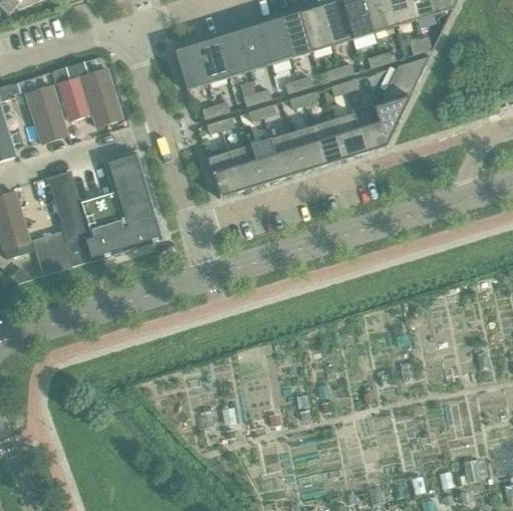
[(0,0),(0,7),(8,15),(15,7),(18,10),(41,0),(0,0)]
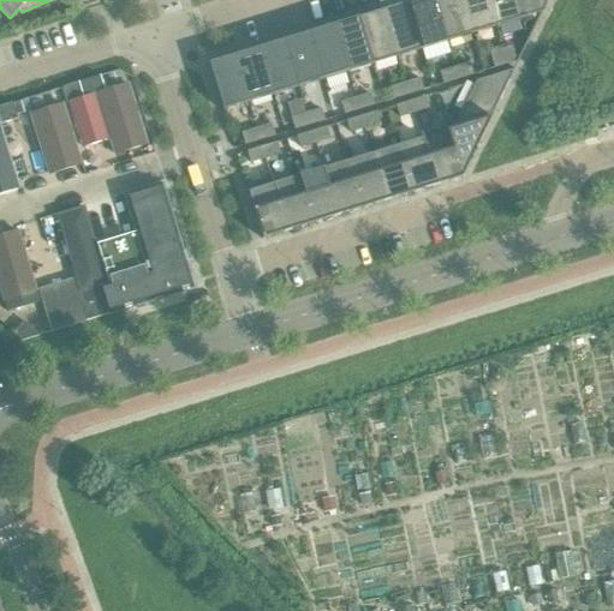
[(422,47),(407,0),(383,9),(398,54),(422,47)]
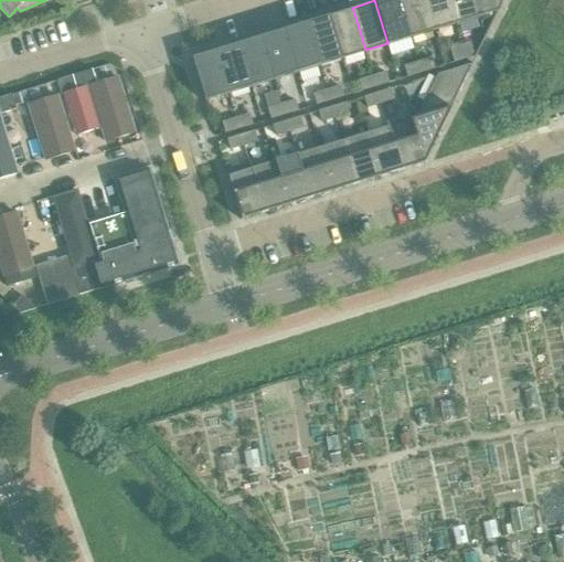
[(411,36),(398,0),(374,0),(387,43),(411,36)]
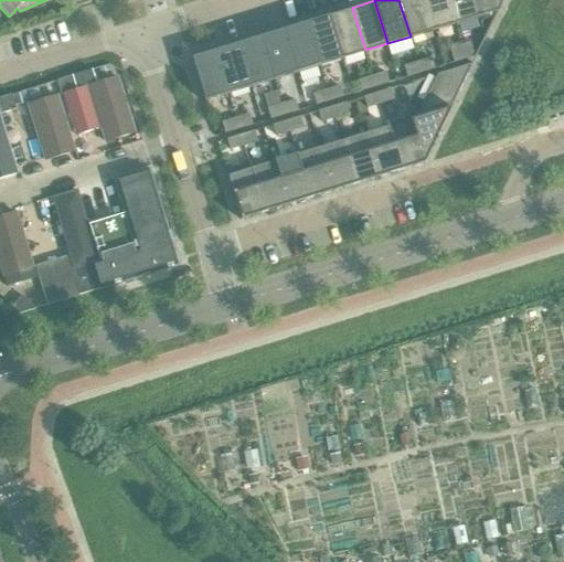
[(434,29),(424,0),(398,0),(411,36),(434,29)]
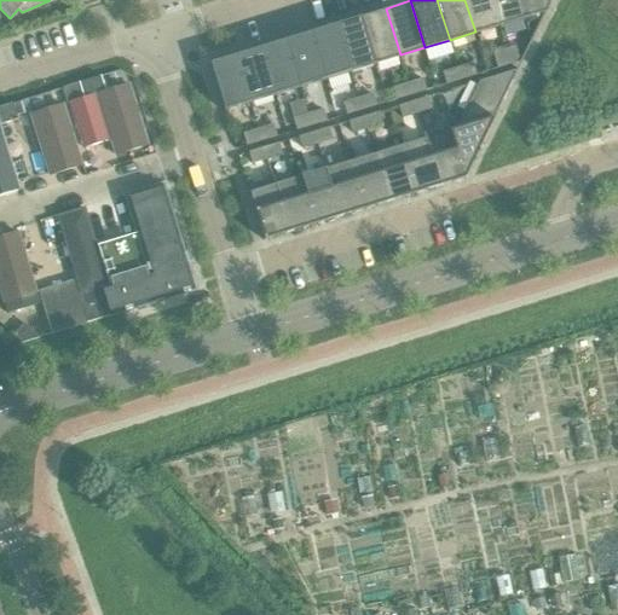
[(500,24),(491,0),(465,0),(475,32),(500,24)]
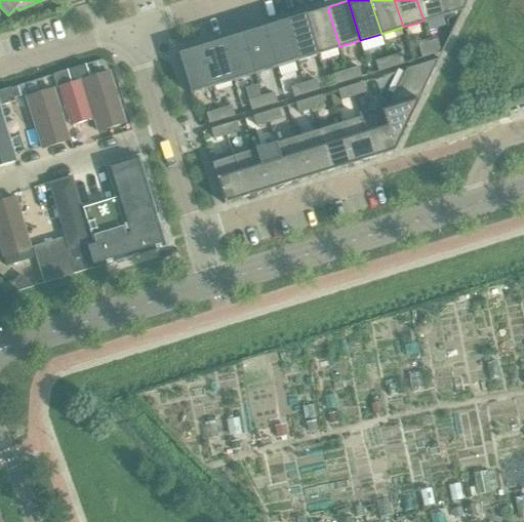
[(445,14),(440,0),(416,0),(424,21),(445,14)]
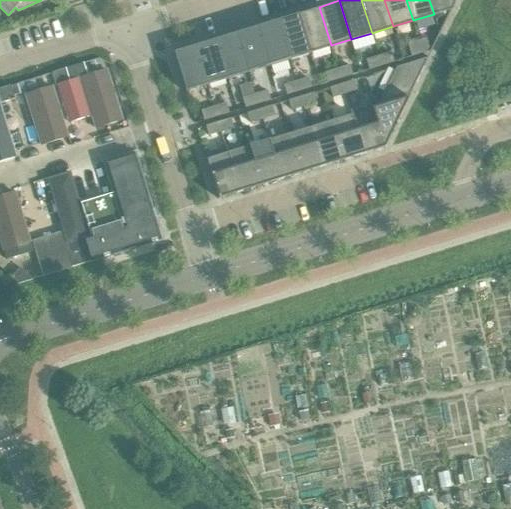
[(451,9),(455,0),(429,0),(434,14),(451,9)]
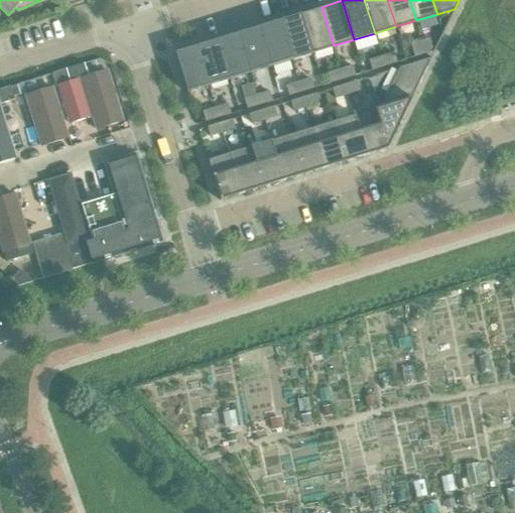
[(334,45),(322,7),(300,13),(312,52),(334,45)]
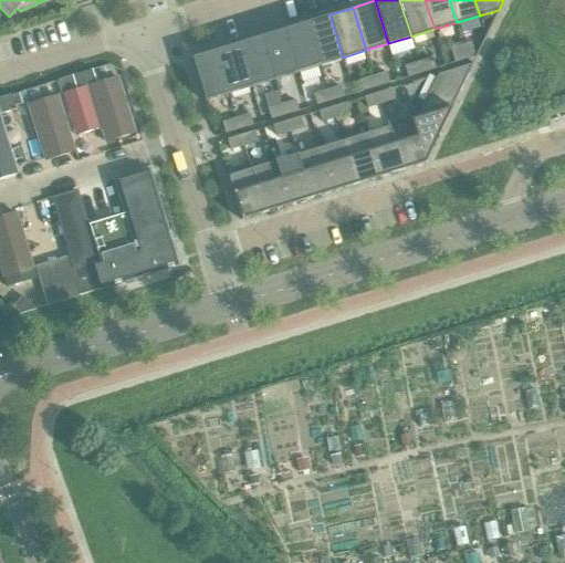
[(343,58),(330,14),(306,21),(320,64),(343,58)]
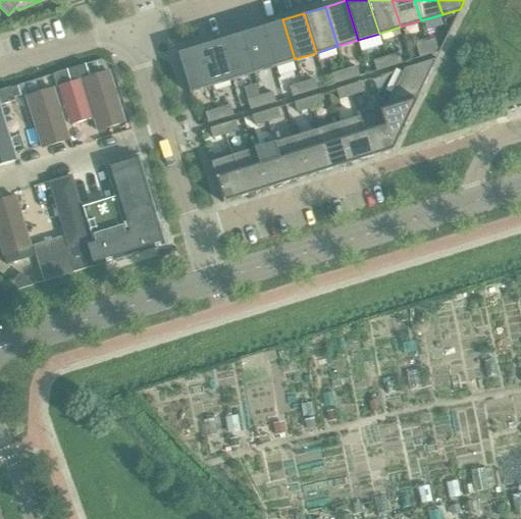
[(295,59),(282,19),(262,27),(274,66),(295,59)]
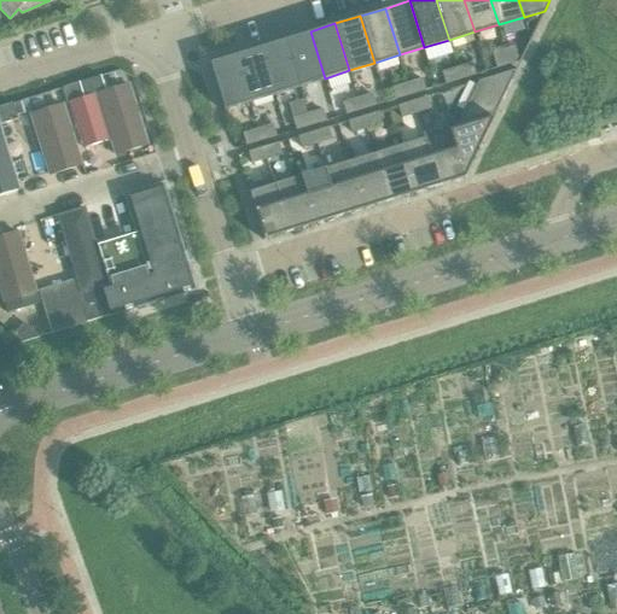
[(325,79),(310,31),(285,39),(300,86),(325,79)]
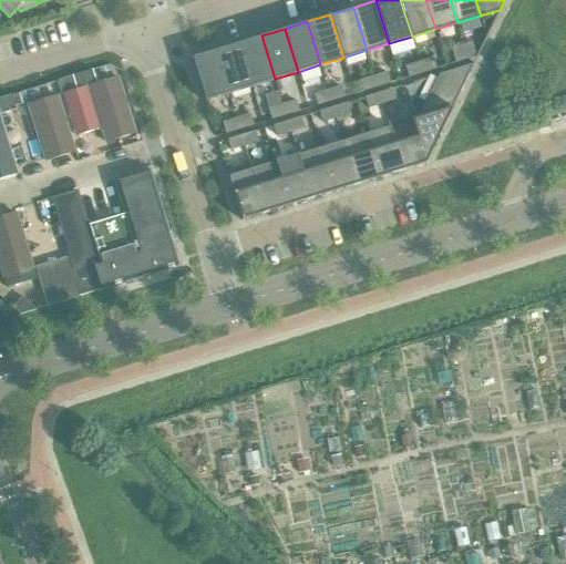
[(275,79),(261,36),(238,42),(251,85),(275,79)]
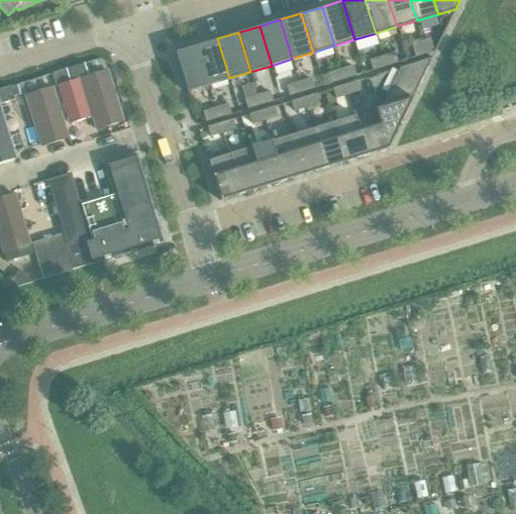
[(434,49),(430,36),(420,39),(424,53),(434,49)]
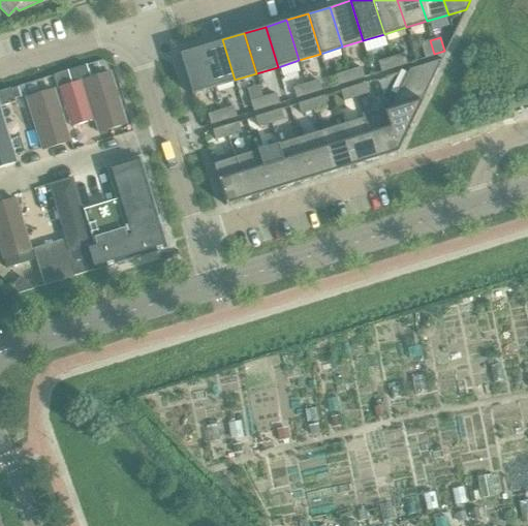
[(235,80),(222,39),(202,47),(214,87),(235,80)]
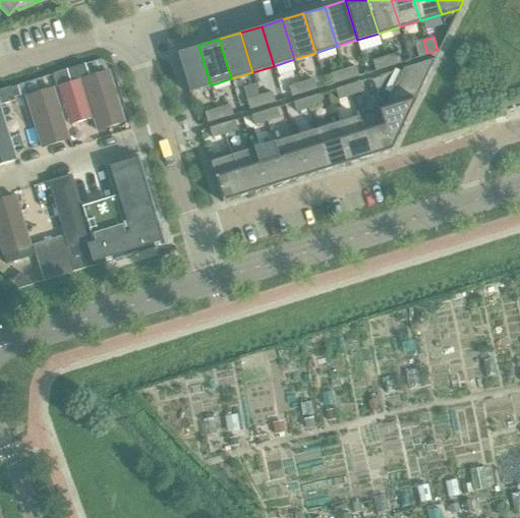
[(427,53),(423,40),(414,43),(418,56),(427,53)]
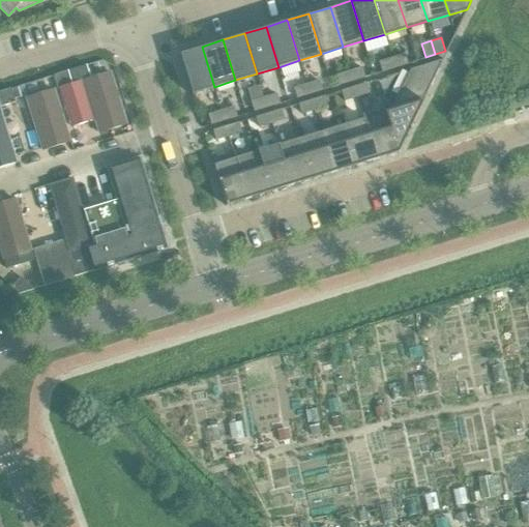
[(214,87),(202,47),(179,53),(192,93),(214,87)]
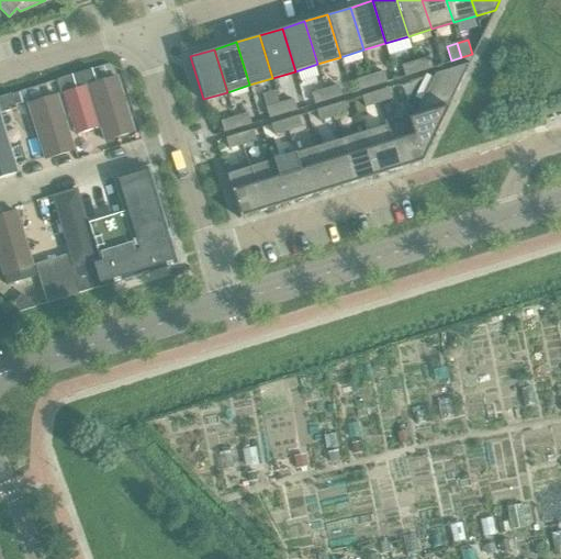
[(432,66),(428,56),(415,59),(418,70),(432,66)]
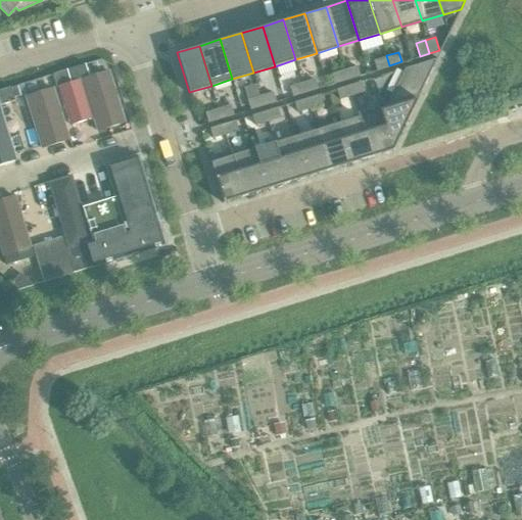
[(389,65),(386,55),(375,59),(378,68),(389,65)]
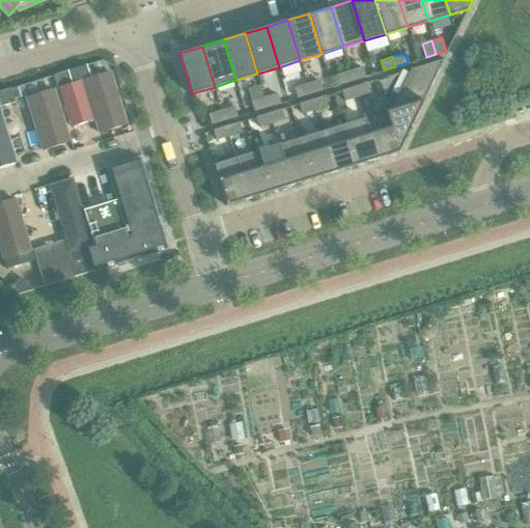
[(398,150),(444,57),(443,56),(442,58),(411,67),(411,68),(391,109),(386,111),(398,151),(398,150)]
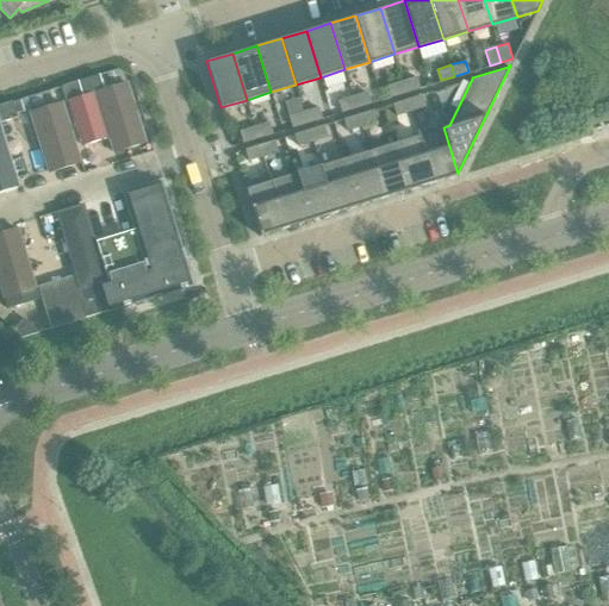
[(420,87),(416,75),(402,80),(405,91),(420,87)]
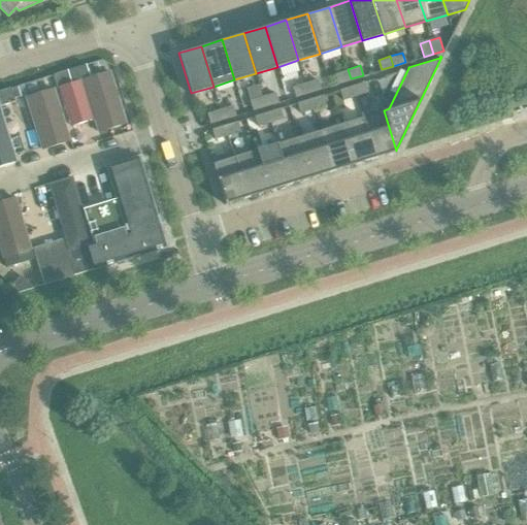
[(71,83),(67,69),(53,73),(58,87),(71,83)]
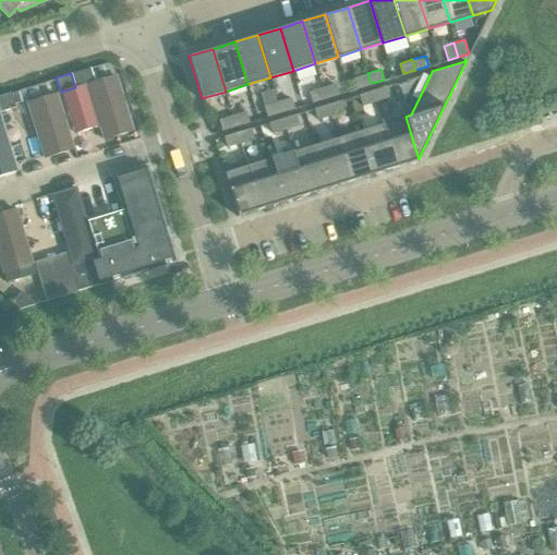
[(135,129),(118,73),(87,83),(104,139),(135,129)]
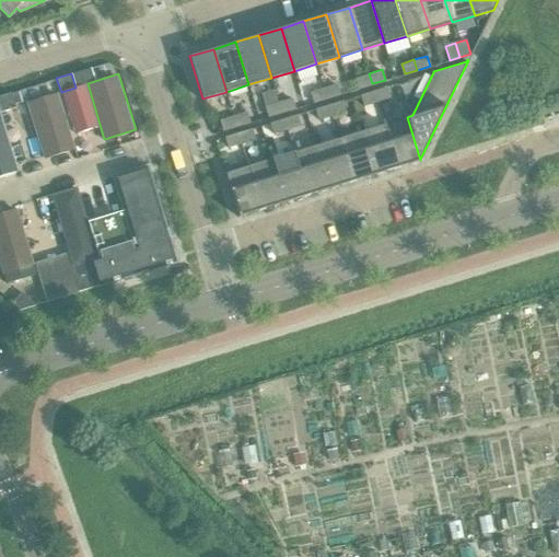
[(372,83),(369,73),(357,77),(359,88),(372,83)]
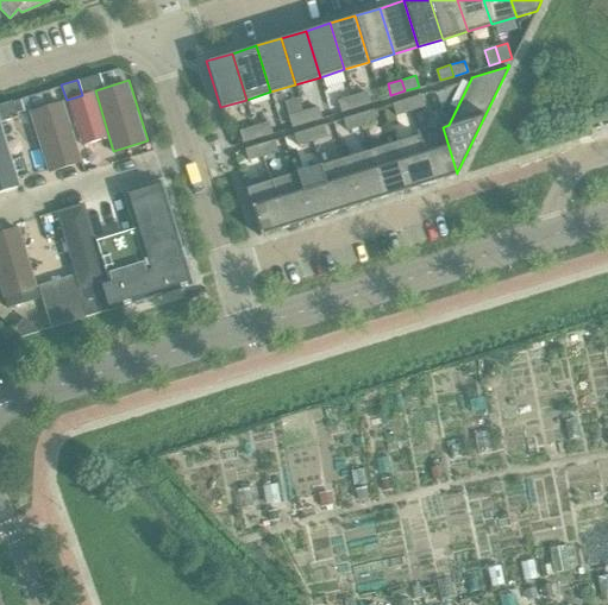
[(370,102),(367,90),(352,95),(356,106),(370,102)]
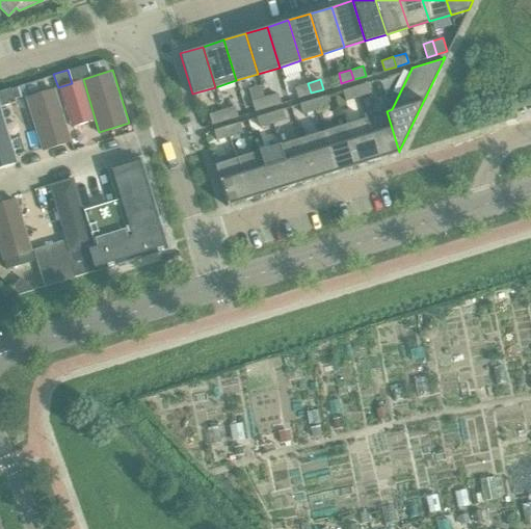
[(371,91),(368,82),(355,85),(359,96),(371,91)]
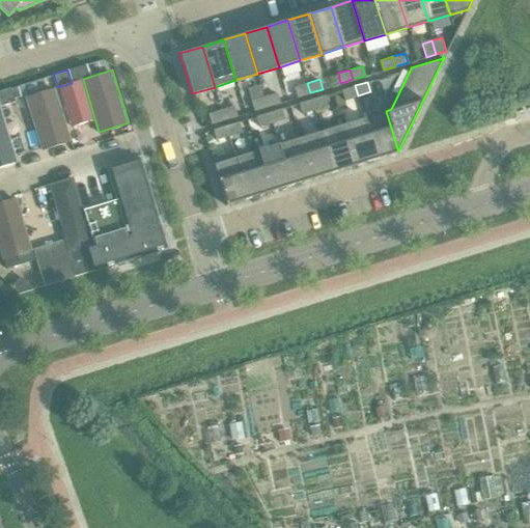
[(310,92),(307,83),(295,86),(298,96),(310,92)]
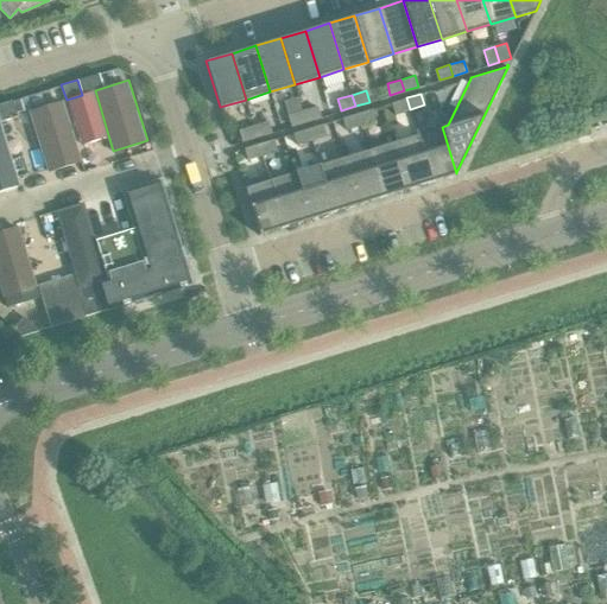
[(410,109),(406,97),(392,102),(396,113),(410,109)]
